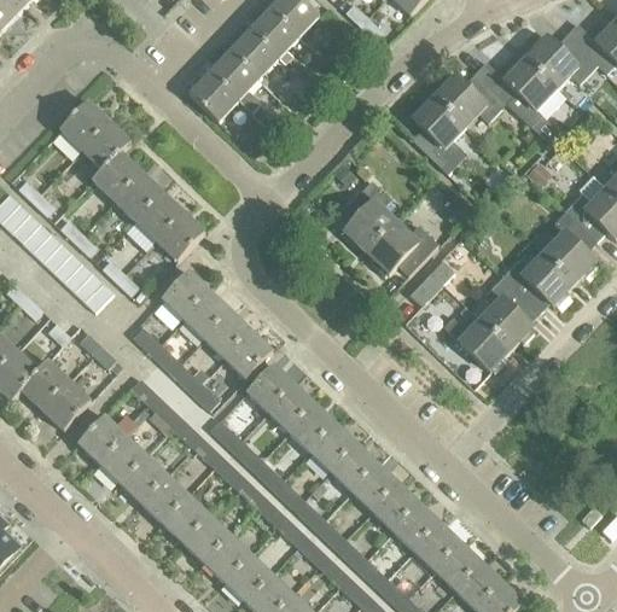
[(0,0),(0,29),(3,31),(24,10),(13,0),(0,0)]
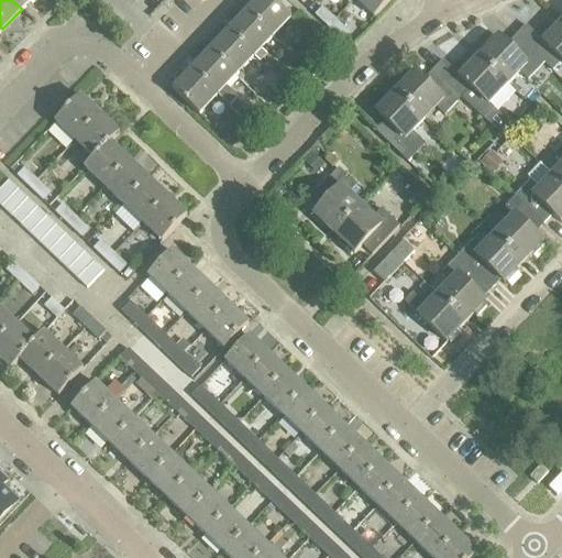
[(12,0),(22,9),(30,0),(12,0)]
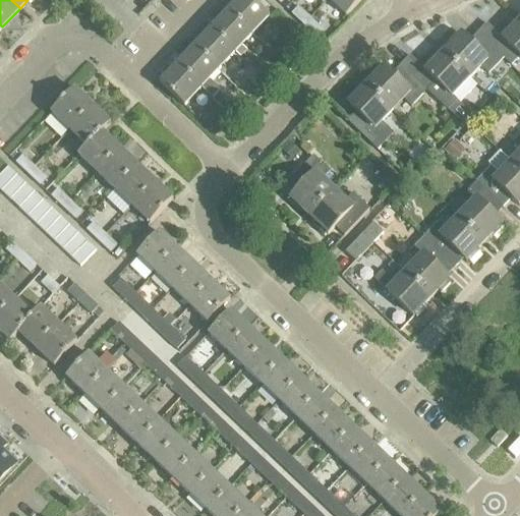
[(235,0),(228,8),(252,32),(269,15),(252,0),(235,0)]
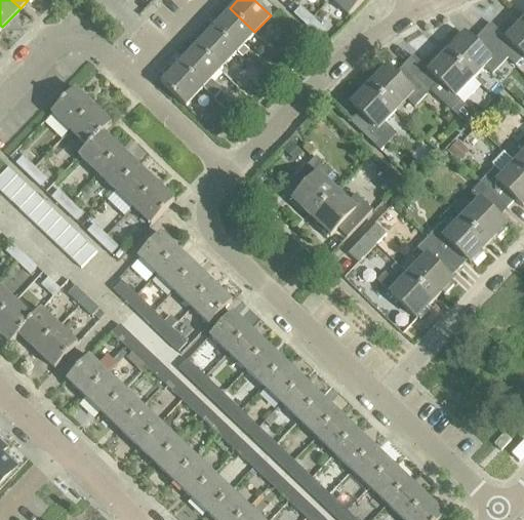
[(332,0),(348,13),(360,0),(332,0)]
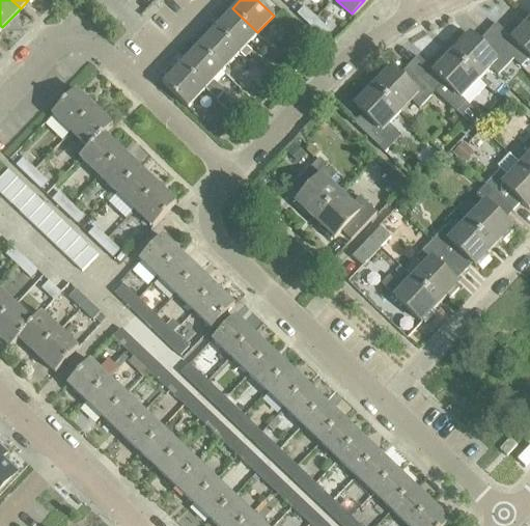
[(297,11),(307,22),(314,14),(304,4),(297,11)]
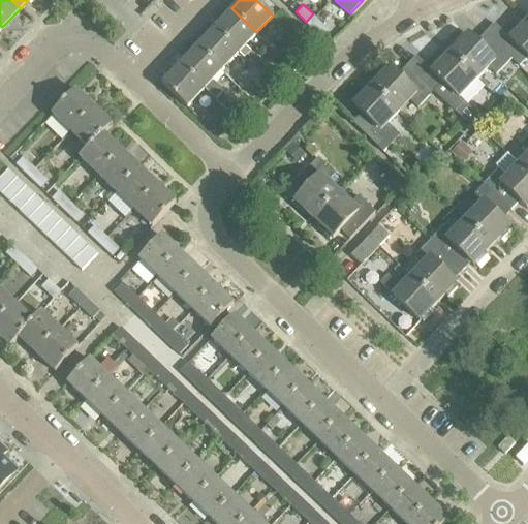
[(231,8),(215,26),(242,48),(256,32),(231,8)]
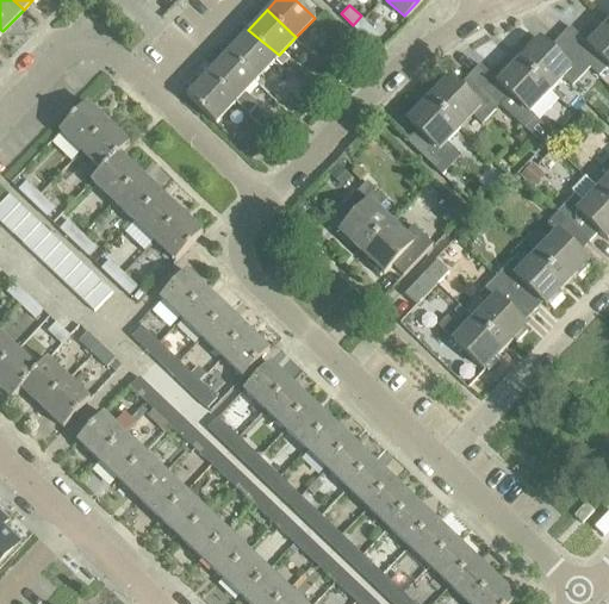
[(361,16),(353,25),(368,39),(377,30),(361,16)]
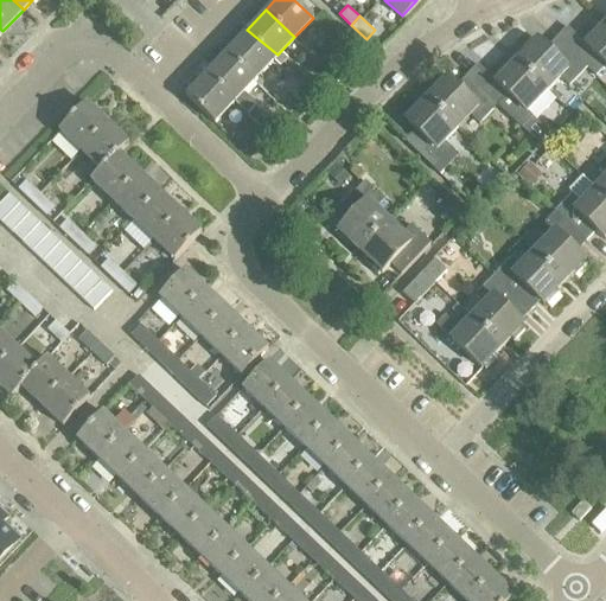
[(554,36),(585,65),(586,64),(594,72),(605,61),(605,62),(605,21),(604,19),(595,29),(593,27),(582,38),(567,23),(554,36)]
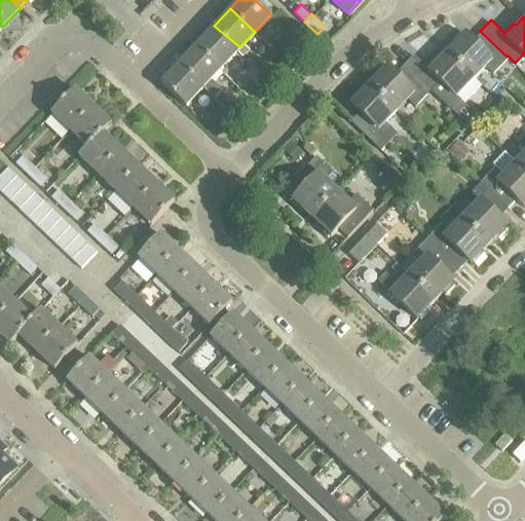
[(214,26),(196,43),(223,66),(240,47),(214,26)]
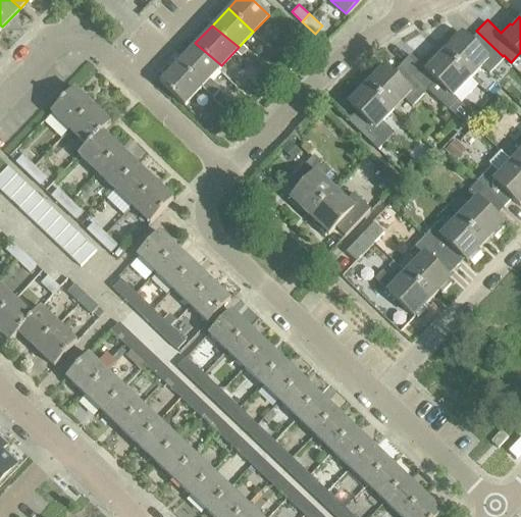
[(443,50),(468,74),(479,63),(487,71),(503,56),(476,31),(469,39),(461,32),(459,33),(457,31),(448,40),(450,42),(443,50)]
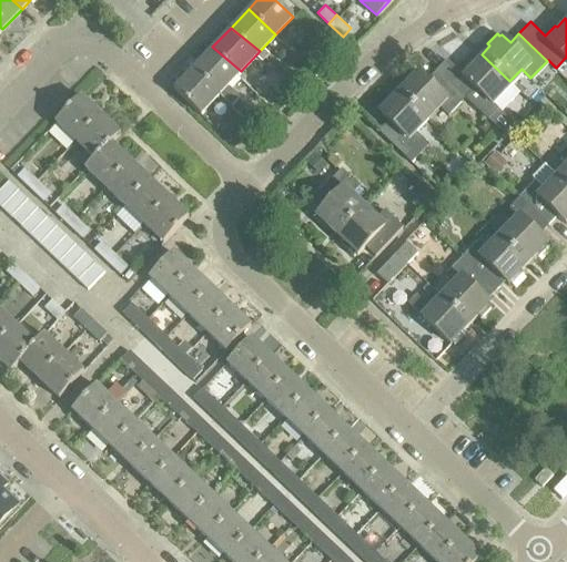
[(311,57),(320,64),(332,52),(323,44),(311,57)]
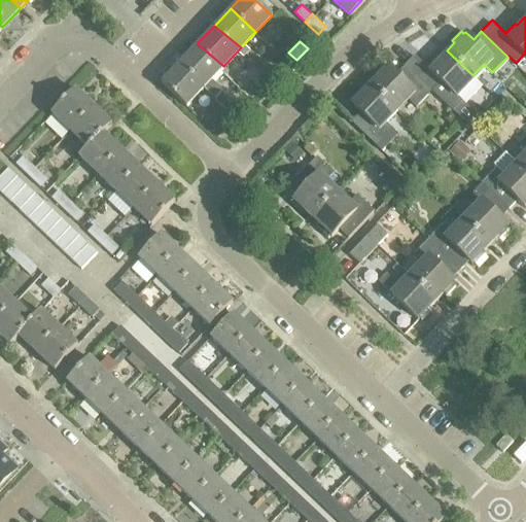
[(197,43),(178,64),(203,87),(214,97),(222,89),(212,78),(223,66),(197,43)]
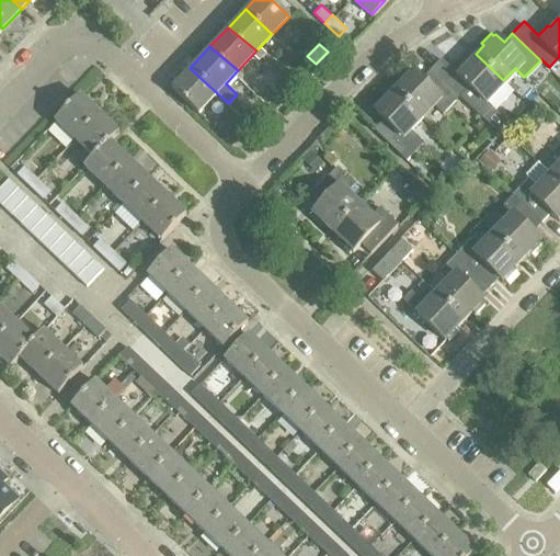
[(442,56),(430,68),(458,94),(481,116),(491,105),(484,100),(492,91),(503,80),(476,54),(468,61),(466,59),(456,70),(442,56)]
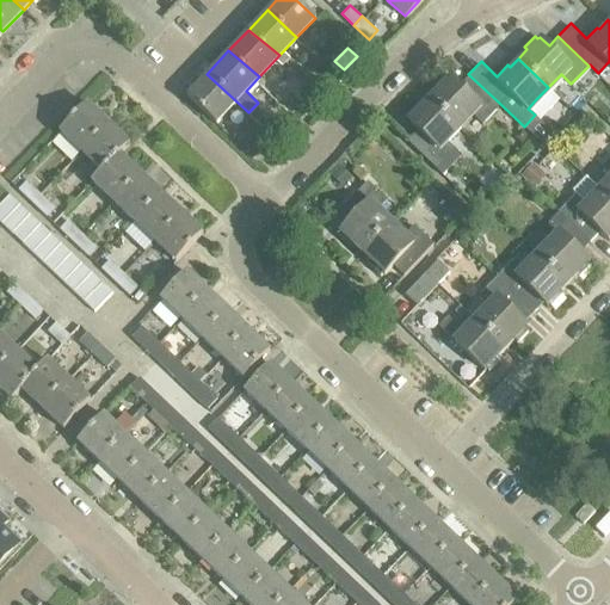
[(429,96),(460,125),(472,113),(481,122),(499,103),(468,74),(460,82),(449,74),(448,75),(445,73),(435,85),(437,87),(429,96)]
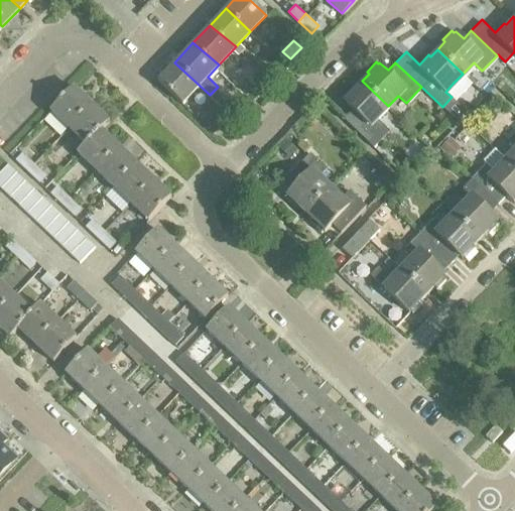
[(199,85),(174,62),(157,80),(181,103),(199,85)]
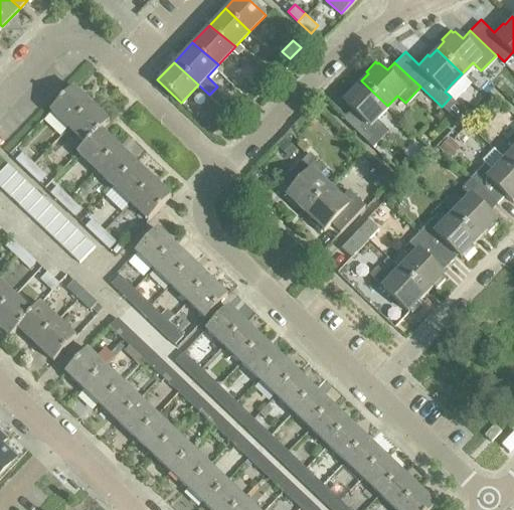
[(271,64),(262,74),(268,82),(278,70),(271,64)]
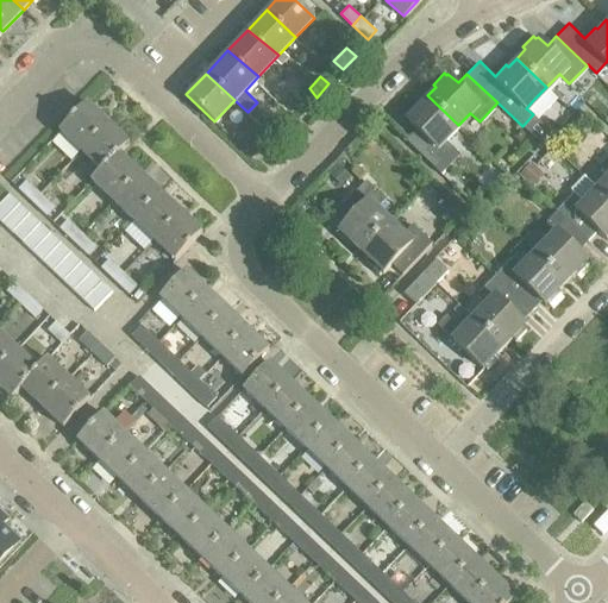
[(317,98),(309,88),(294,104),(302,112),(317,98)]
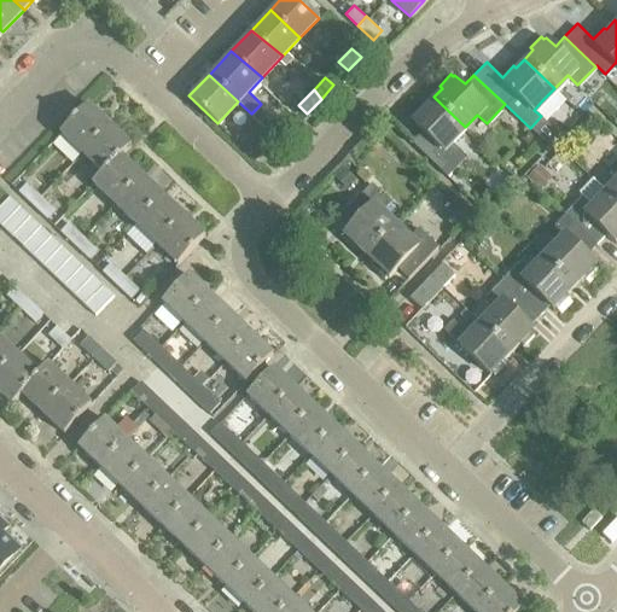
[(421,105),(411,116),(413,117),(412,120),(421,129),(412,140),(442,169),(447,174),(465,156),(460,150),(450,141),(465,128),(434,97),(424,108),(421,105)]
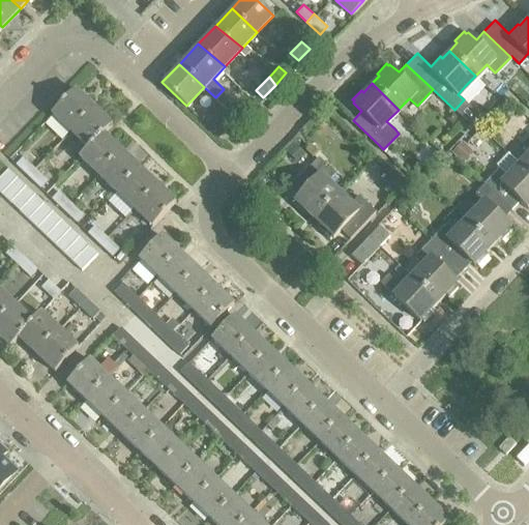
[(51,112),(69,129),(92,104),(74,87),(51,112)]
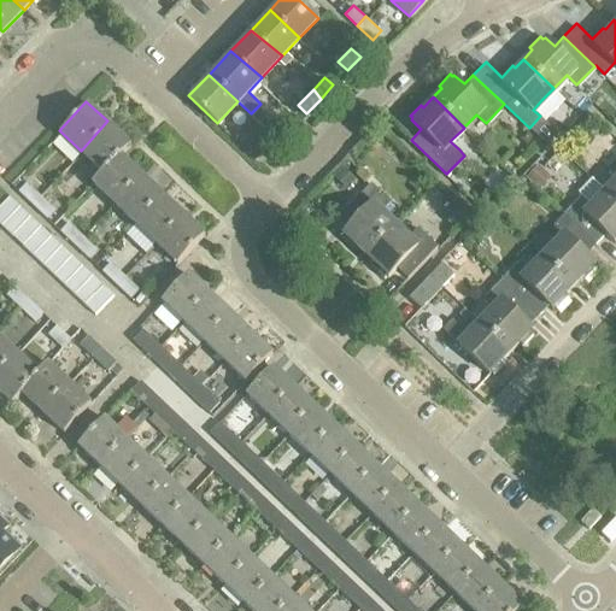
[(285,118),(273,131),(281,140),(294,127),(285,118)]
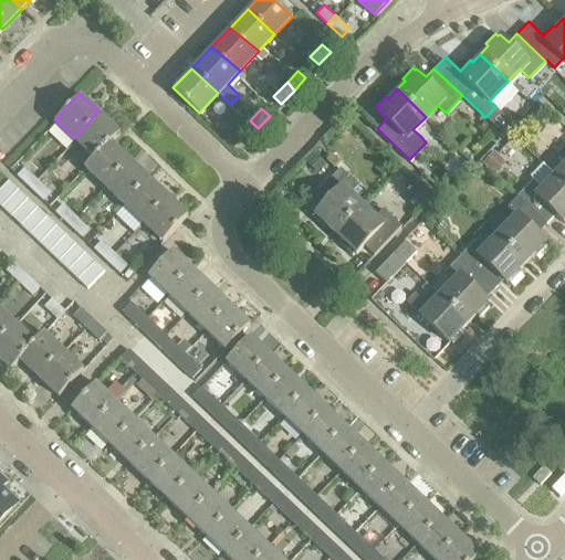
[(74,138),(93,156),(110,140),(118,130),(98,111),(74,138)]
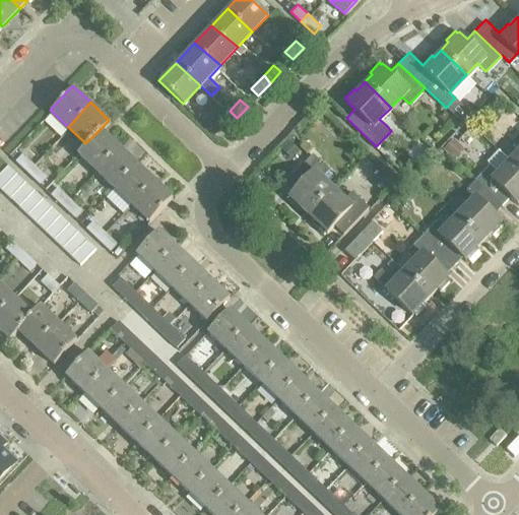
[(442,109),(437,114),(442,120),(447,115),(442,109)]
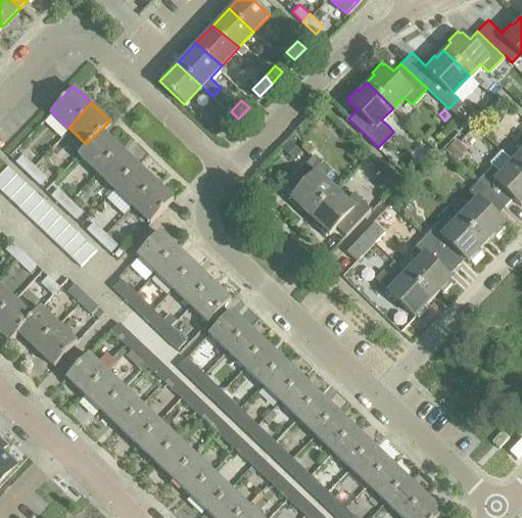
[(238,119),(231,111),(219,125),(227,132),(238,119)]
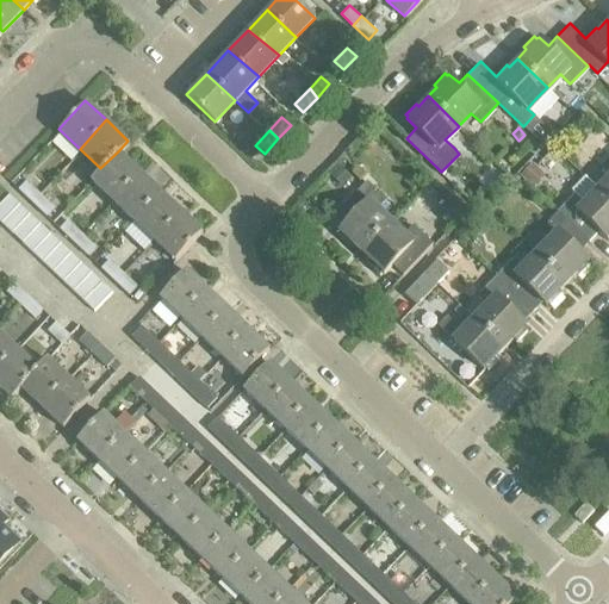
[(89,179),(112,200),(141,172),(118,151),(100,168),(89,179)]
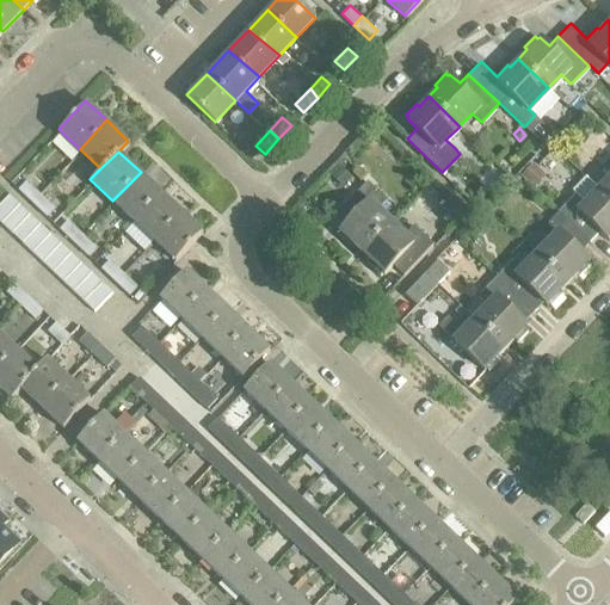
[(609,172),(598,185),(597,186),(609,198),(609,154),(602,164),(609,172)]
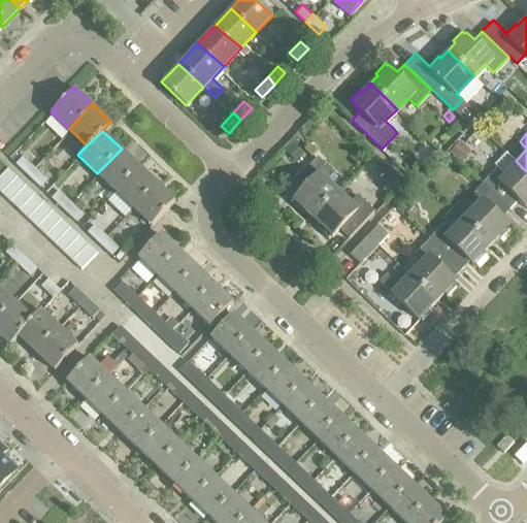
[(457,140),(448,151),(458,160),(468,150),(457,140)]
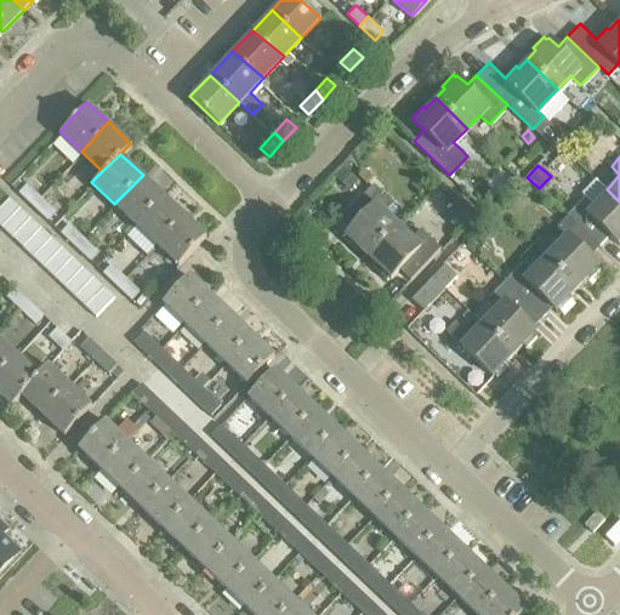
[(345,169),(335,177),(347,188),(356,178),(345,169)]
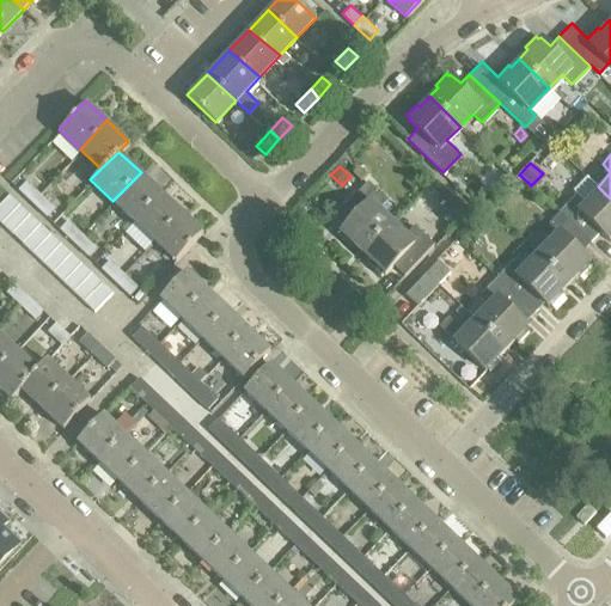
[(112,201),(134,221),(160,191),(141,172),(112,201)]
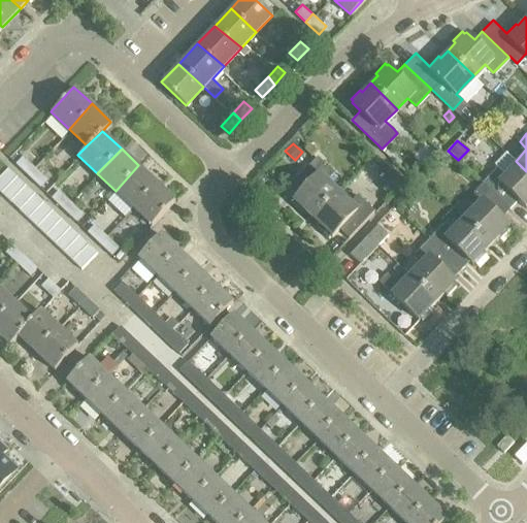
[(497,165),(482,182),(507,206),(516,198),(524,205),(526,204),(526,205),(526,171),(516,161),(517,160),(505,151),(494,162),(497,165)]
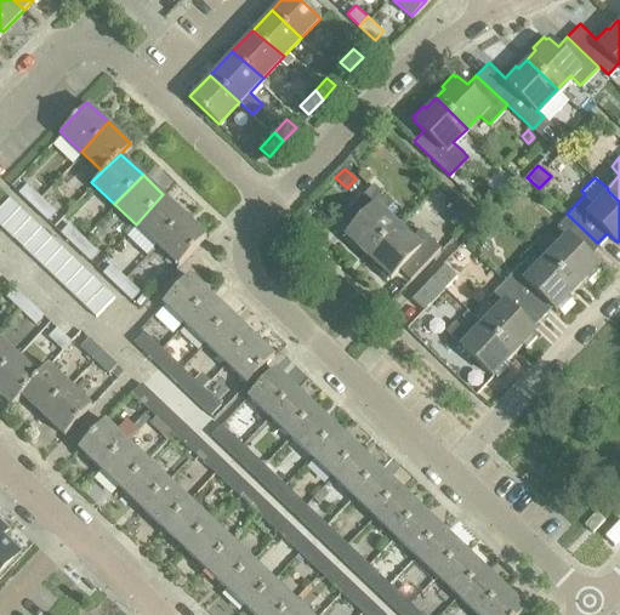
[(18,191),(32,203),(40,194),(27,182),(18,191)]
